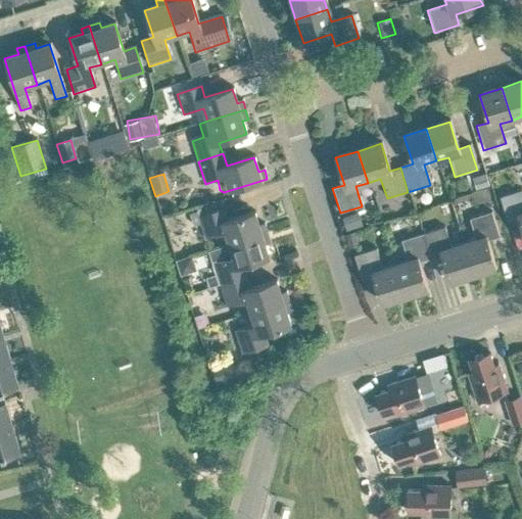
[(488,188),(484,175),(471,179),(475,192),(488,188)]
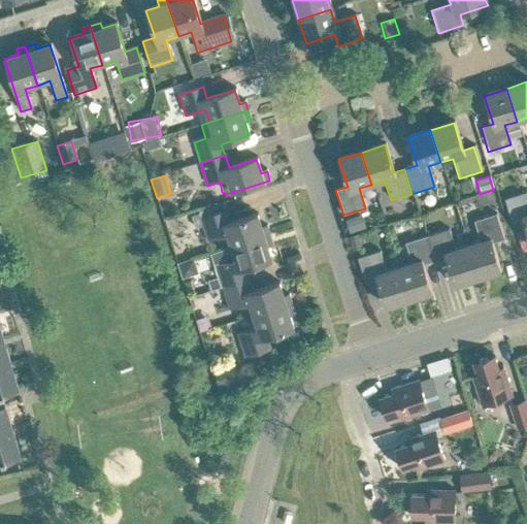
[(526,196),(526,193),(503,200),(512,225),(524,221),(526,231),(526,196)]
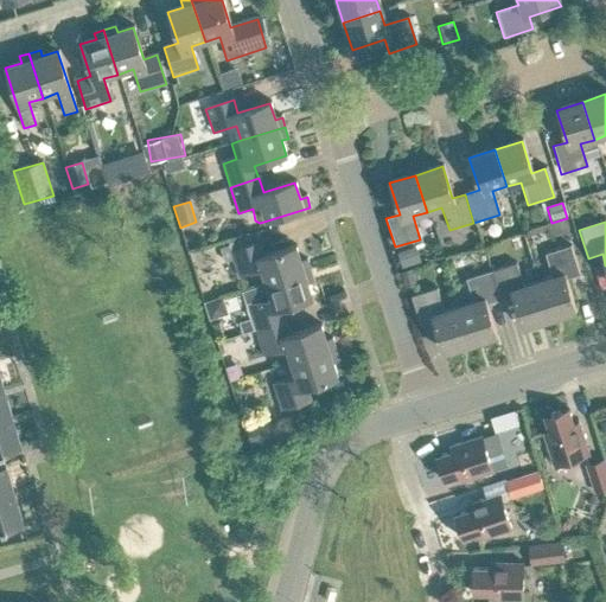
[(266,285),(310,270),(306,261),(300,263),(295,247),(263,257),(256,235),(227,244),(228,248),(219,250),(223,264),(234,261),(238,277),(261,270),(266,285)]
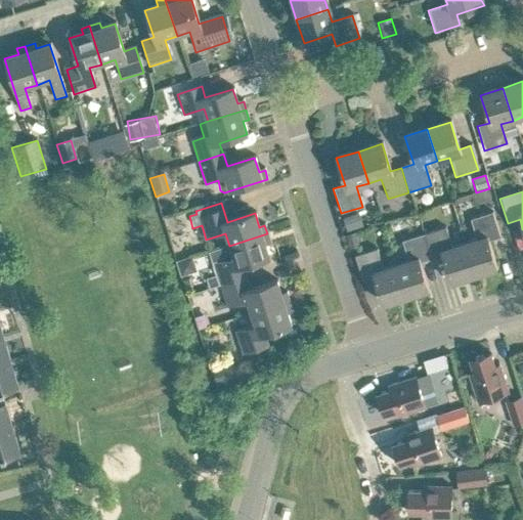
[(463,244),(474,276),(496,269),(488,242),(499,239),(491,214),(470,221),(476,240),(463,244)]
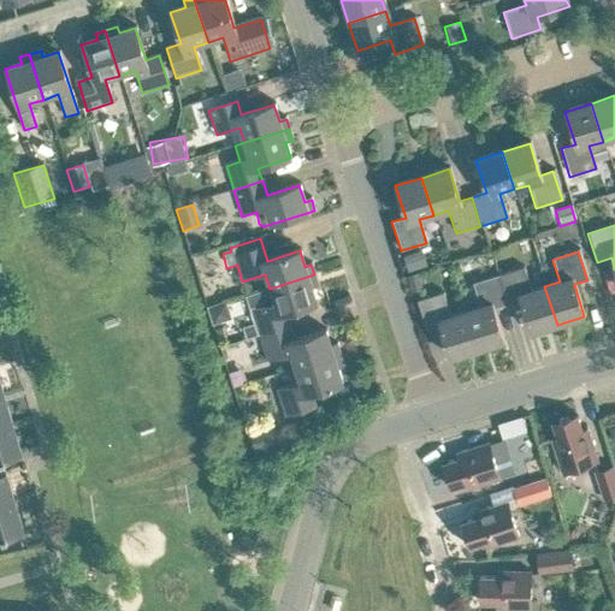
[(426,267),(421,253),(402,257),(406,273),(426,267)]
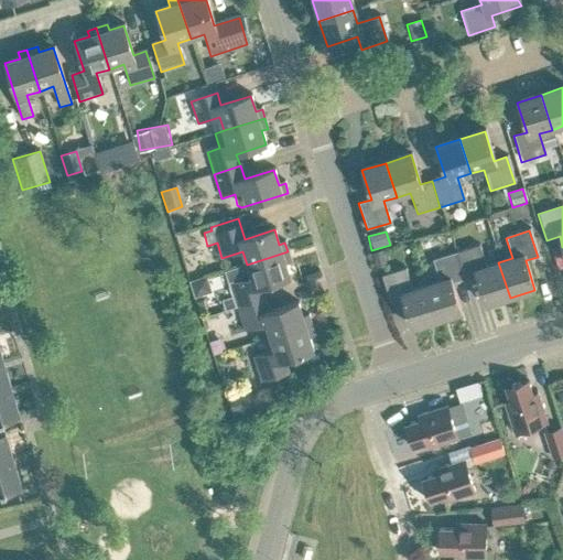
[(510,298),(498,262),(485,267),(478,246),(455,254),(463,280),(476,276),(486,305),(510,298)]
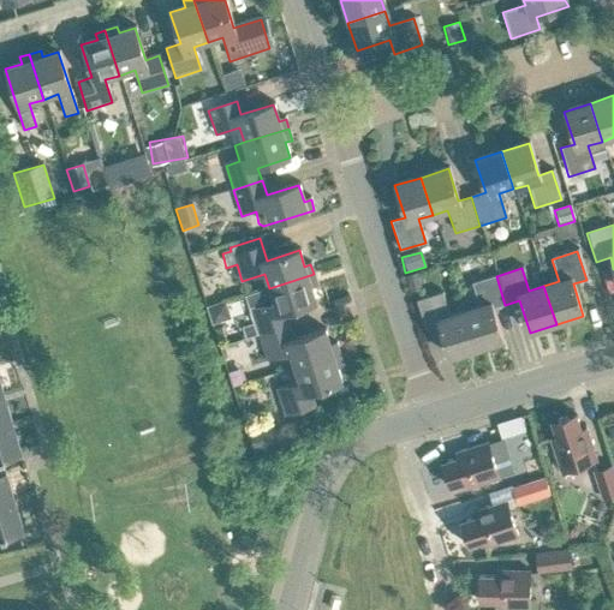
[(258,335),(287,327),(284,314),(316,304),(311,289),(311,287),(317,285),(314,274),(269,288),(261,291),(267,306),(251,311),(258,335)]
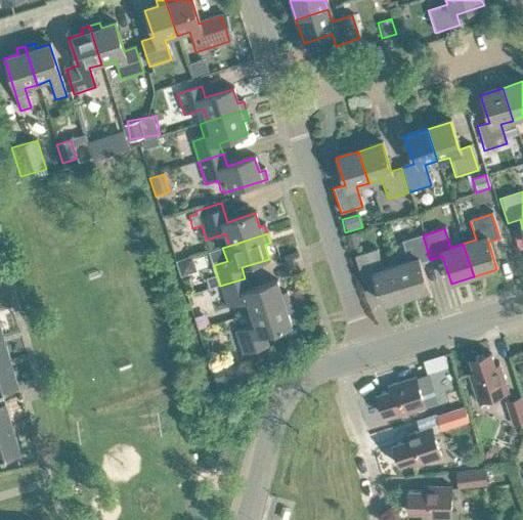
[(420,263),(430,260),(423,235),(401,242),(407,261),(394,265),(405,298),(429,291),(420,263)]
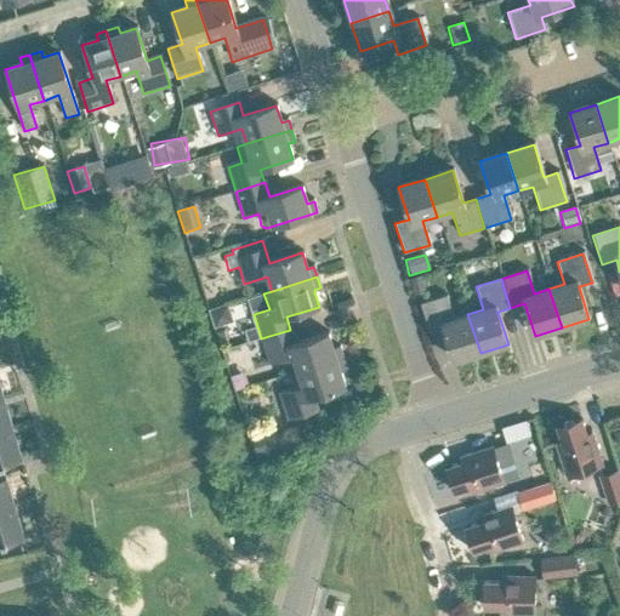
[(481,353),(467,314),(453,319),(445,296),(420,304),(430,334),(443,330),(454,361),(481,353)]
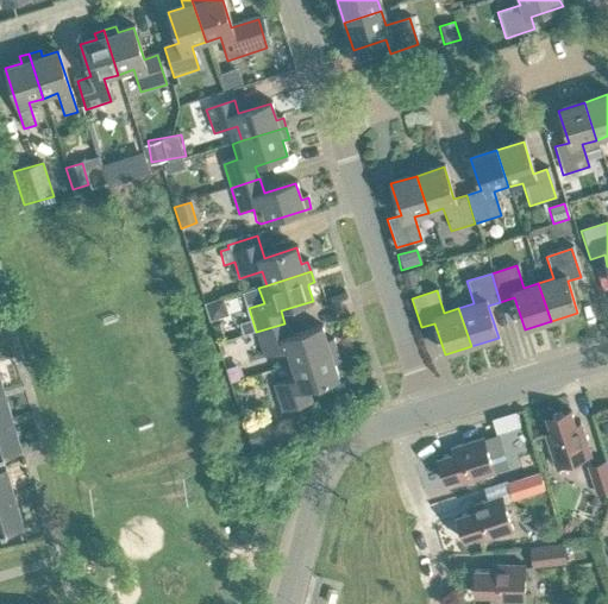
[(292,365),(336,351),(333,341),(326,343),(321,327),(289,338),(284,323),(256,332),(264,358),(287,351),(292,365)]
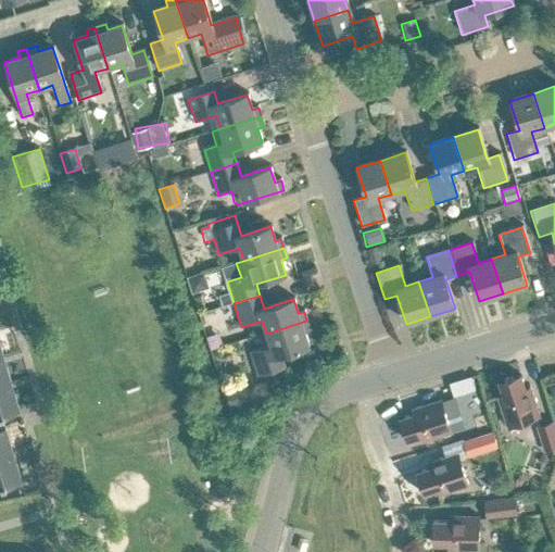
[(306,321),(266,334),(259,336),(263,350),(250,354),(257,377),(284,368),(279,356),(308,348),(304,333),(310,330),(306,321)]
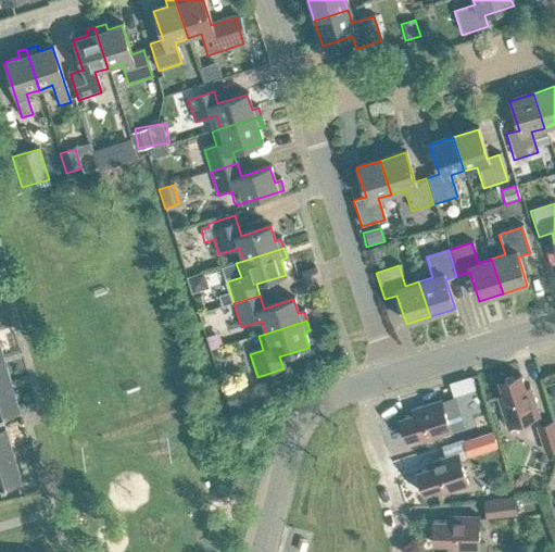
[(524,390),(519,376),(497,383),(502,398),(496,399),(506,428),(539,418),(529,389),(524,390)]
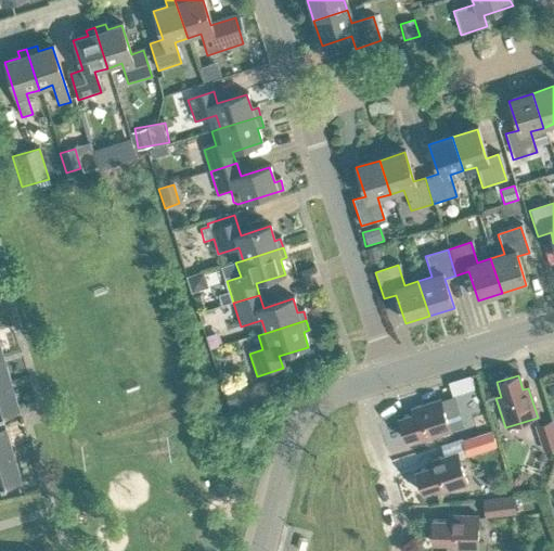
[(451,397),(473,391),(469,377),(448,384),(451,397)]
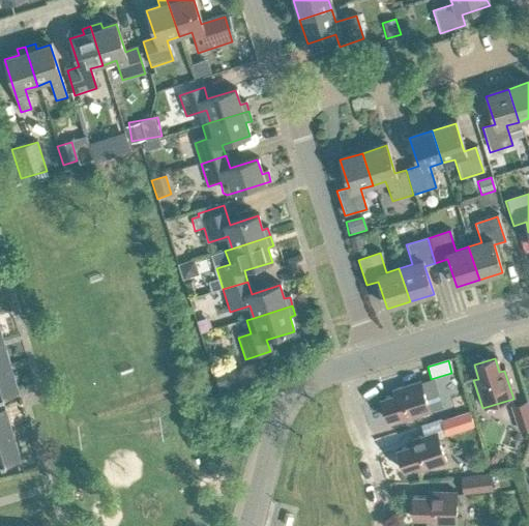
[(7,367),(0,368),(0,396),(15,391),(7,367)]
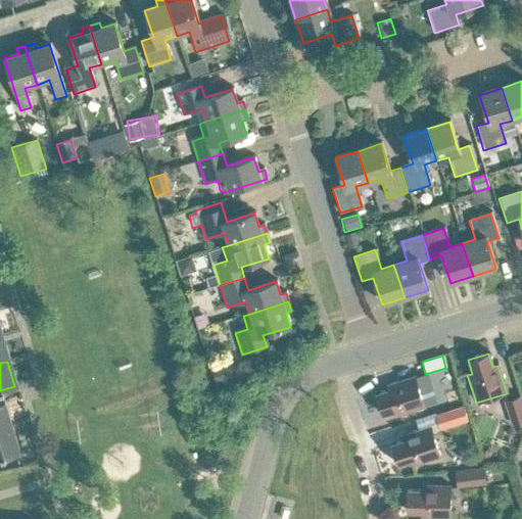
[(217,384),(236,378),(232,364),(211,370),(217,384)]
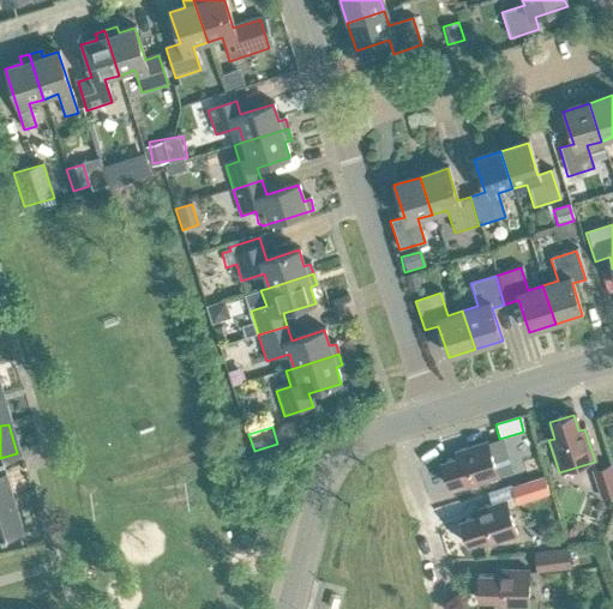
[(456,459),(439,464),(448,488),(463,483),(466,489),(498,478),(510,475),(499,440),(487,444),(486,442),(454,453),(456,459)]
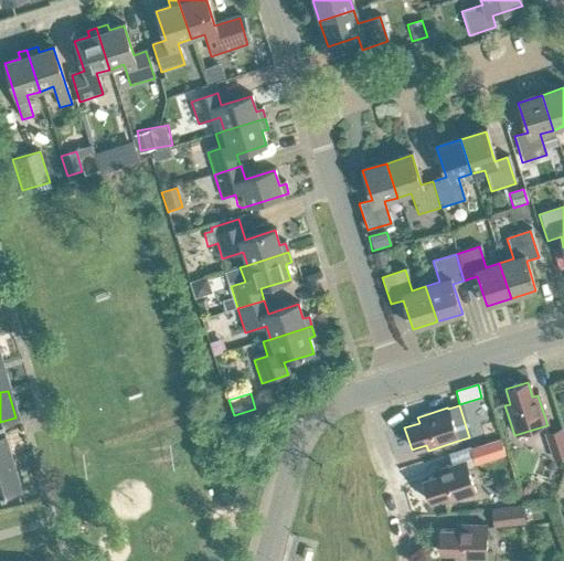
[(553,461),(563,456),(563,427),(545,433),(553,461)]
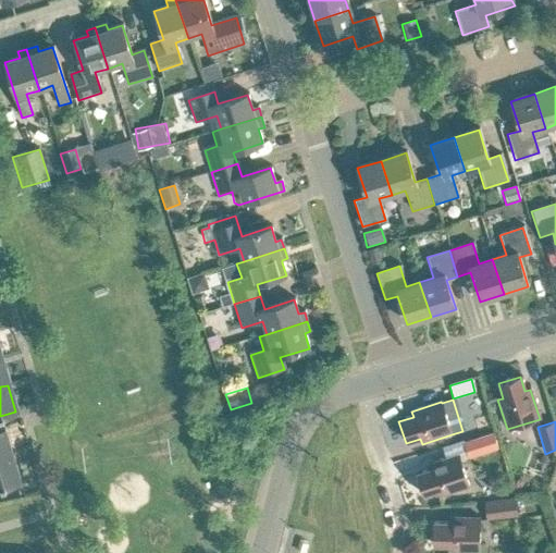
[(0,457),(9,454),(1,428),(0,428),(0,457)]
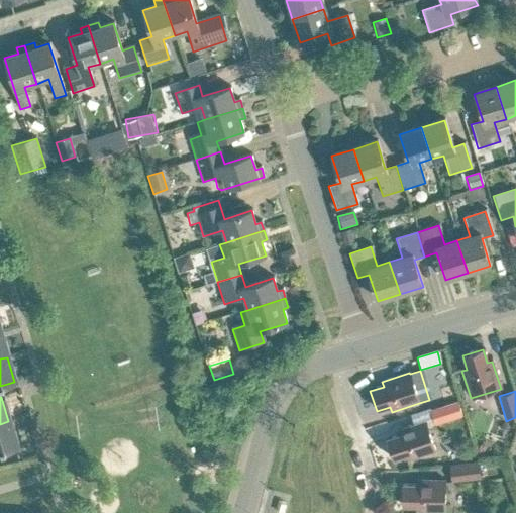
[(442,408),(445,419),(459,415),(456,404),(442,408)]
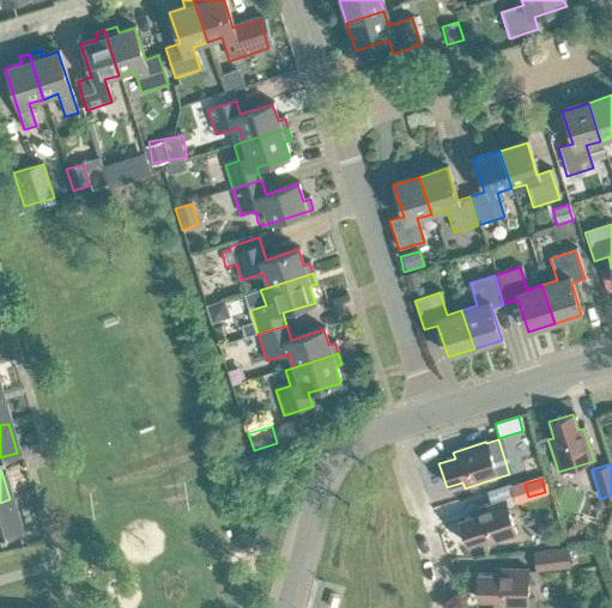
[(0,534),(19,529),(10,499),(0,503),(0,534)]
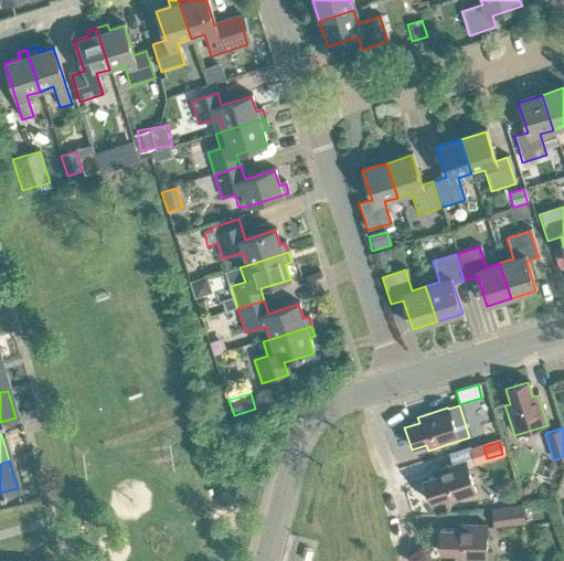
[(445,505),(475,495),(465,462),(435,472),(436,477),(422,482),(429,504),(444,499),(445,505)]
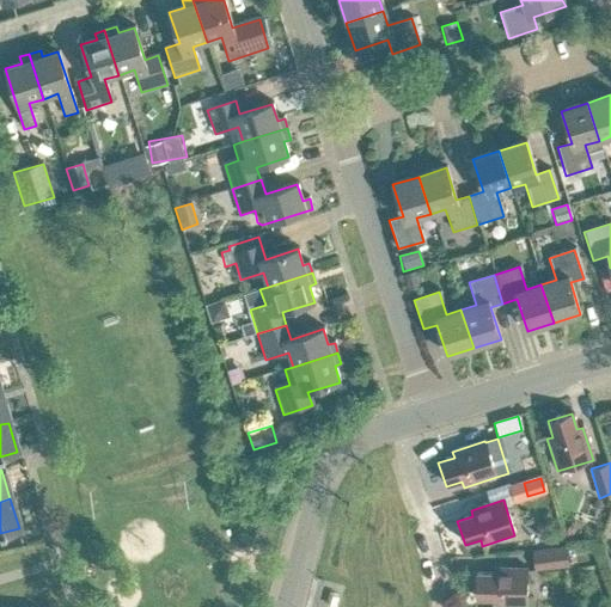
[(536,571),(570,568),(567,547),(533,551),(536,571)]
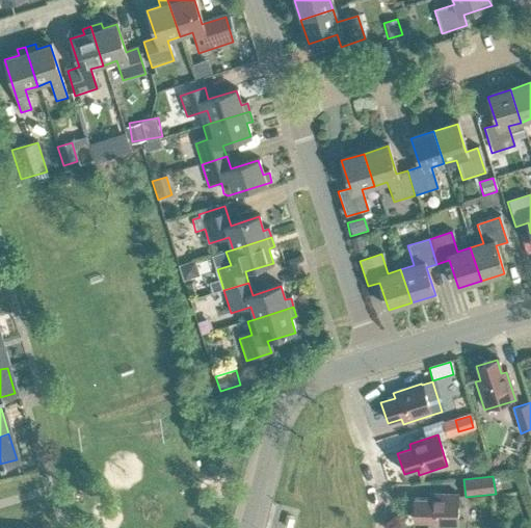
[(457,527),(457,495),(428,495),(427,500),(414,500),(413,522),(427,522),(427,527),(457,527)]
